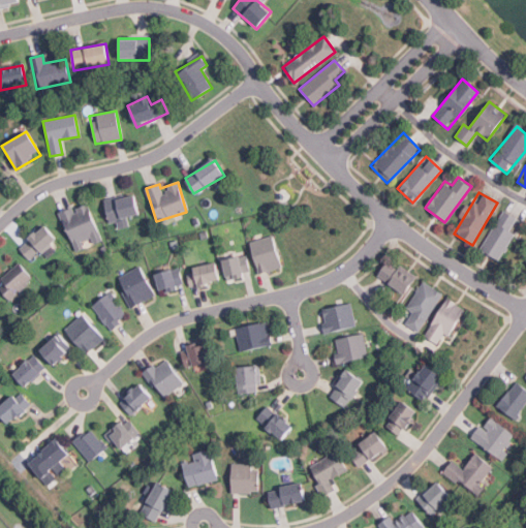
[(112,231),(128,226),(125,219),(140,215),(133,193),(103,203),(112,231)]
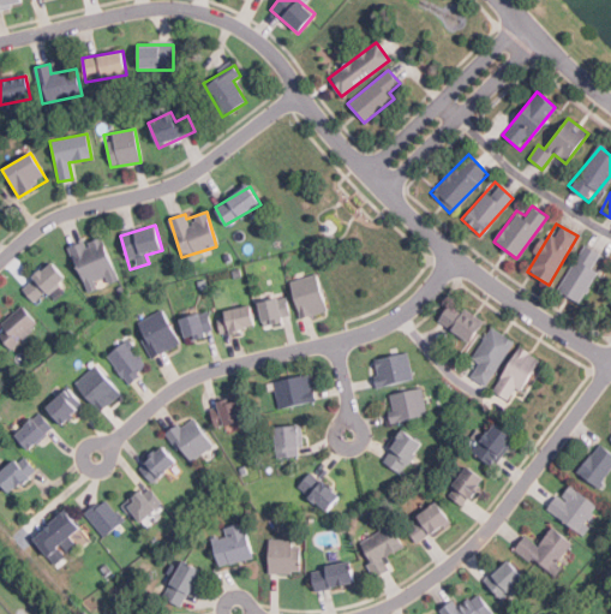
[(115,276),(101,236),(67,248),(82,288),(115,276)]
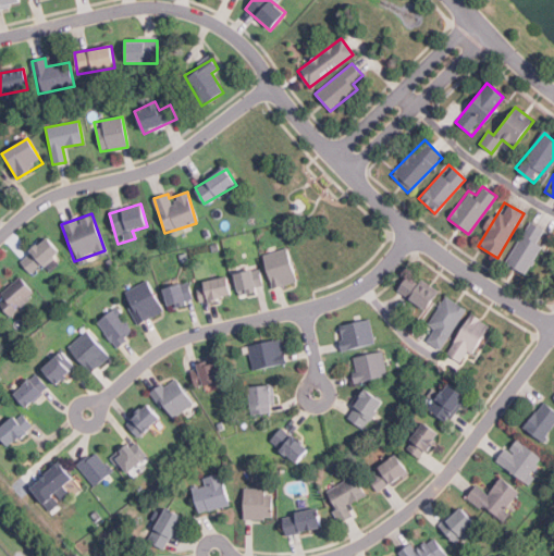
[(522,274),(548,233),(528,222),(504,263),(522,274)]
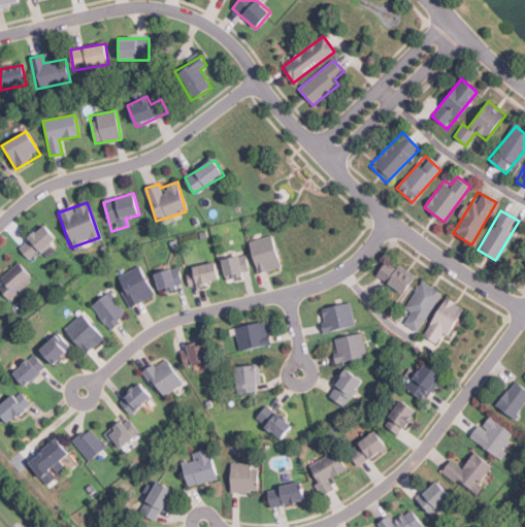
[(57,239),(44,225),(17,248),(29,261),(57,239)]
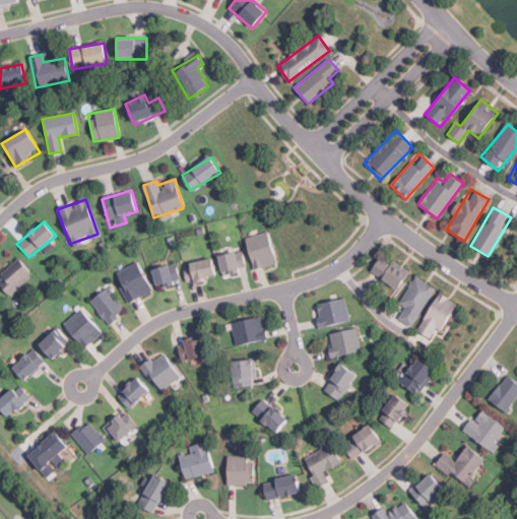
[(253,269),(275,263),(268,233),(245,238),(253,269)]
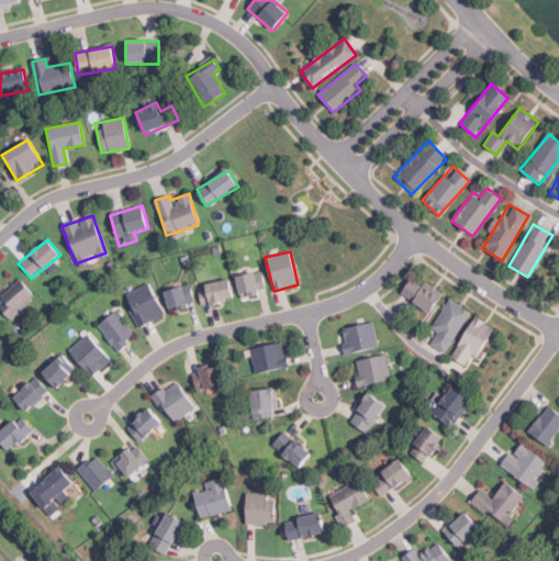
[(265,292),(259,271),(235,278),(239,298),(265,292)]
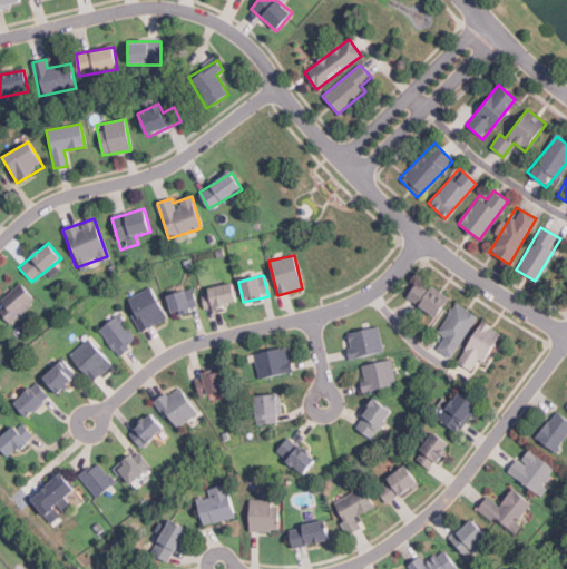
[(448,298),(420,278),(406,297),(433,317),(448,298)]
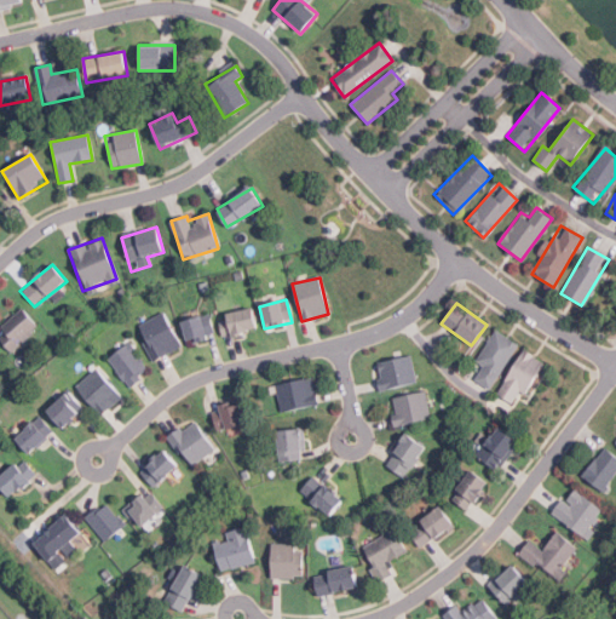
[(38,327),(22,308),(0,326),(0,340),(10,351),(38,327)]
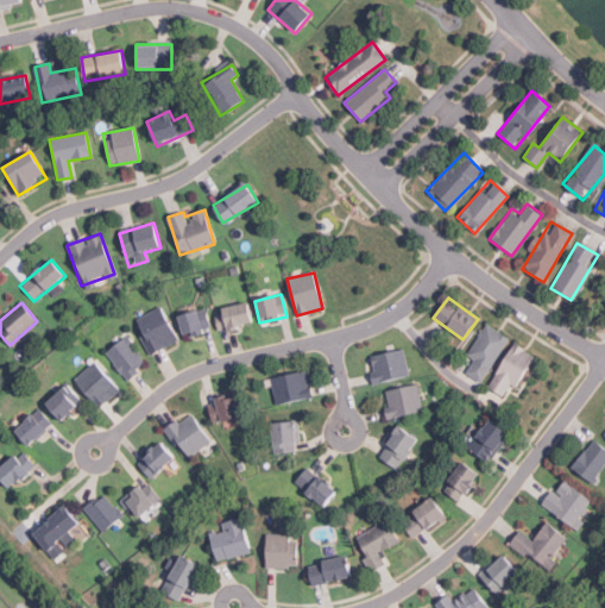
[(252,325),(249,304),(214,309),(219,331),(252,325)]
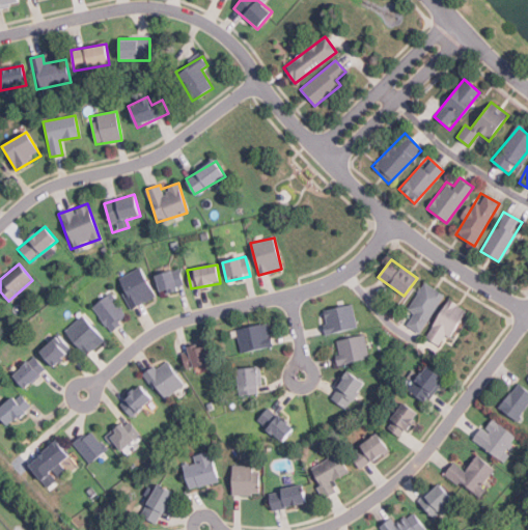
[(131,309),(155,296),(139,268),(114,281),(131,309)]
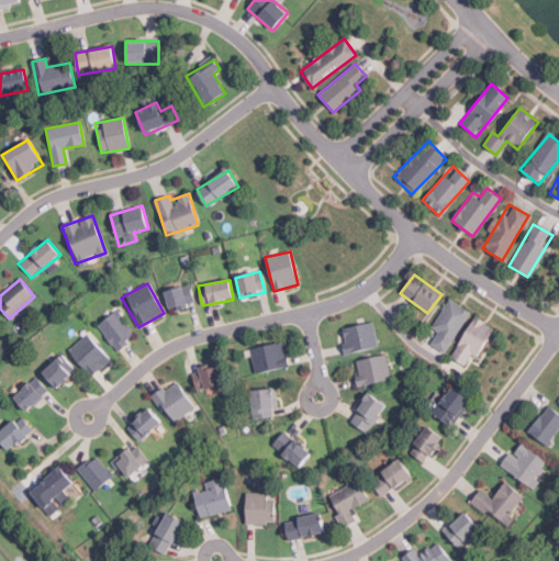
[(194,305),(189,284),(165,291),(170,312),(194,305)]
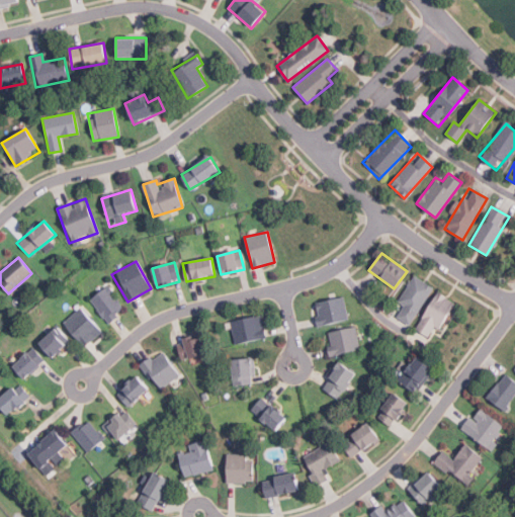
[(432,288),(413,275),(396,303),(402,307),(396,317),(408,325),(432,288)]
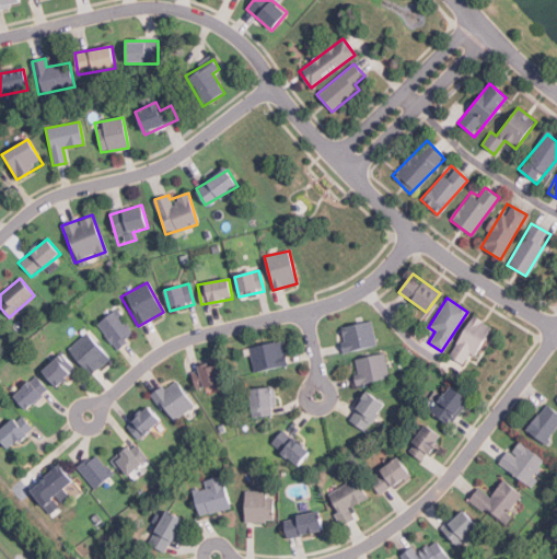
[(115,349),(135,335),(115,310),(96,325),(115,349)]
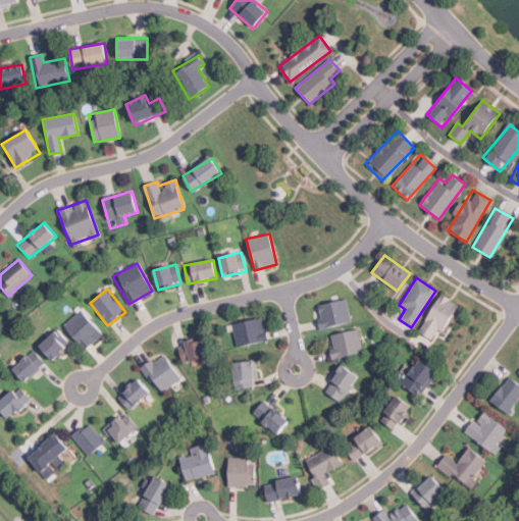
[(418,331),(436,343),(458,306),(440,295),(418,331)]
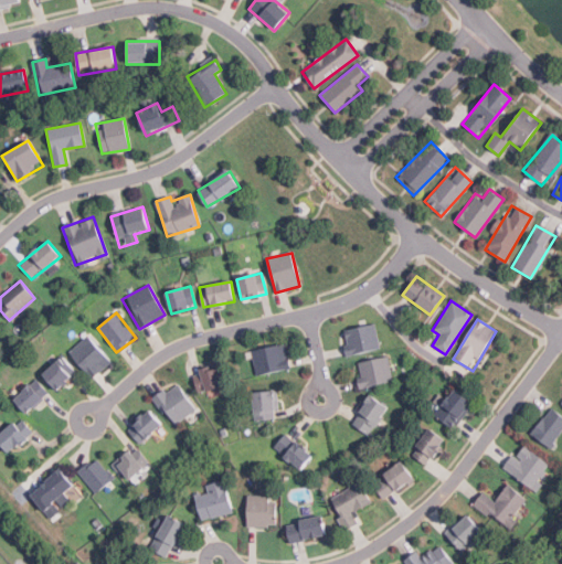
[(347,357),(379,349),(373,325),(341,331),(347,357)]
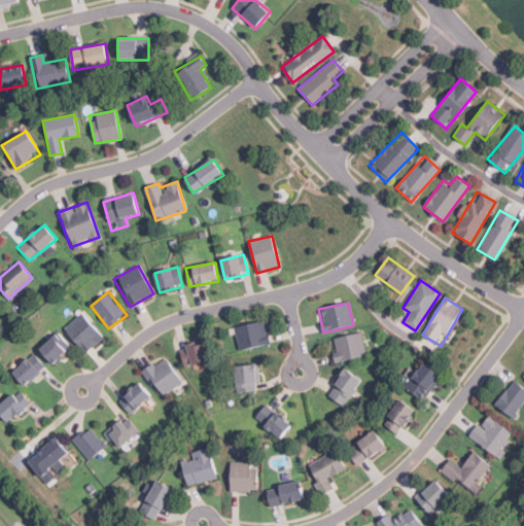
[(64,327),(84,353),(103,339),(81,313),(64,327)]
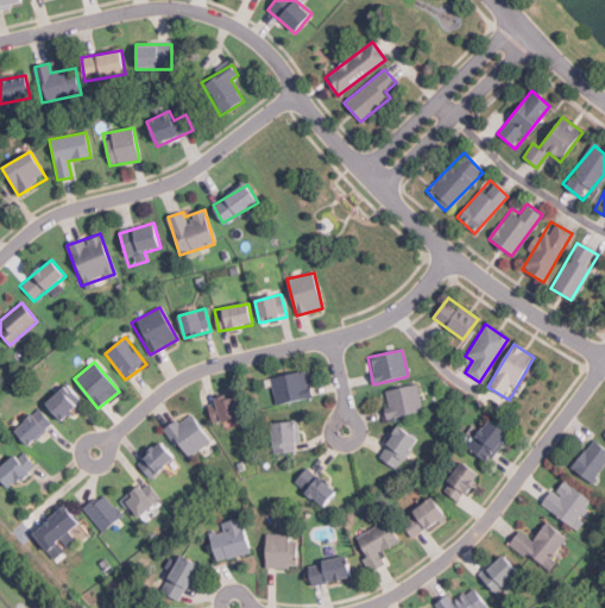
[(312,399),(308,371),(269,378),(273,405),(312,399)]
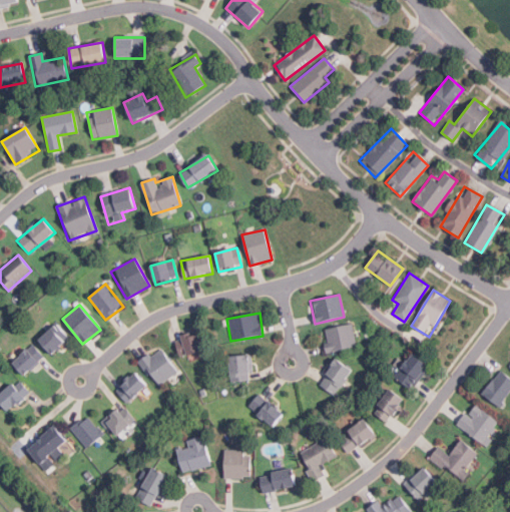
[(321,332),(327,353),(356,345),(350,324),(321,332)]
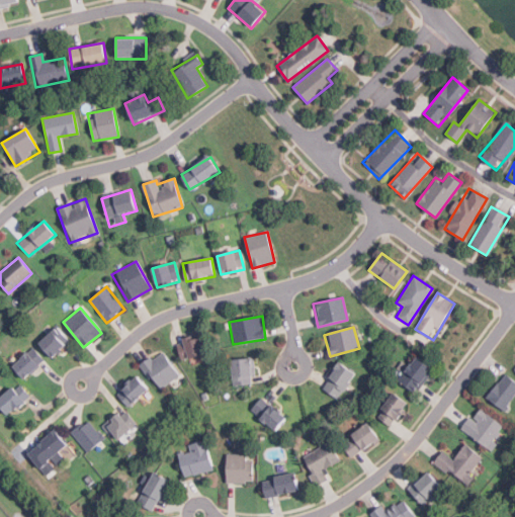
[(51,357),(68,343),(55,328),(38,342),(51,357)]
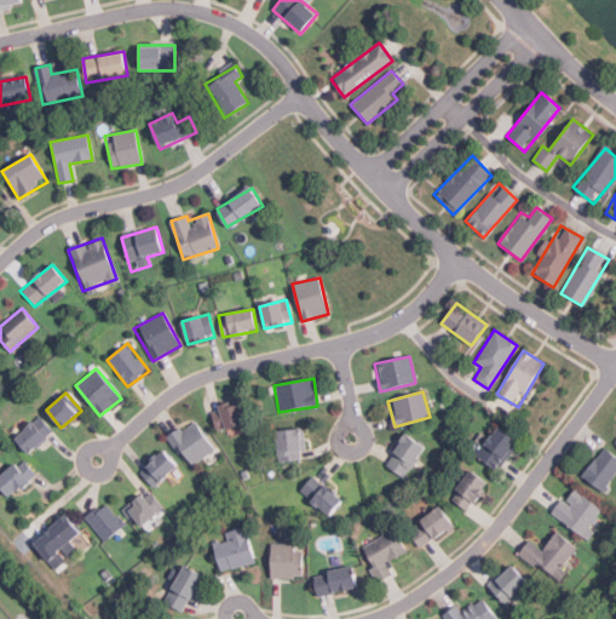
[(211,410),(218,431),(246,422),(239,400),(211,410)]
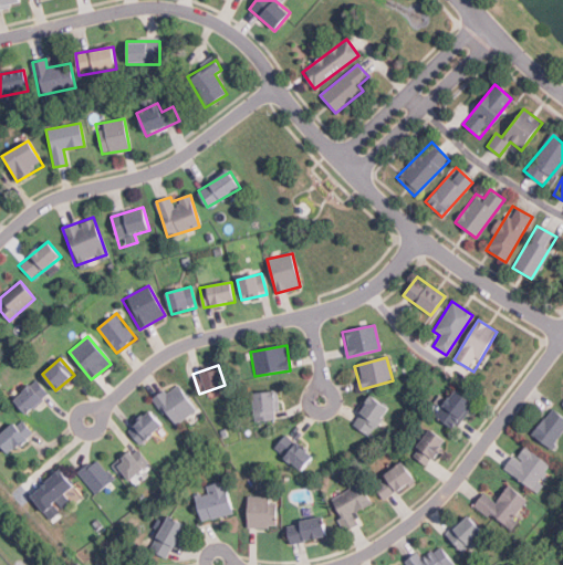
[(27,414),(47,396),(34,382),(13,399),(27,414)]
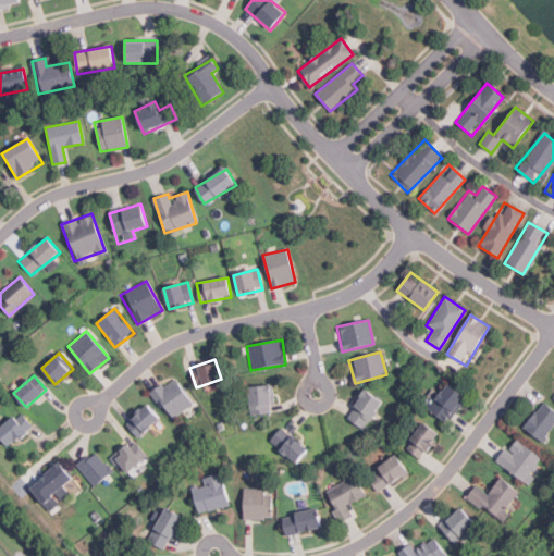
[(189,405),(174,379),(152,392),(168,418),(189,405)]
